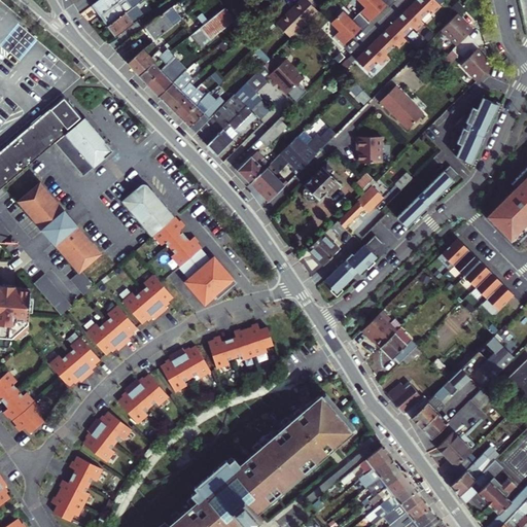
[(96,0),(90,5),(112,35),(142,15),(138,11),(133,13),(130,7),(135,3),(133,0),(96,0)]
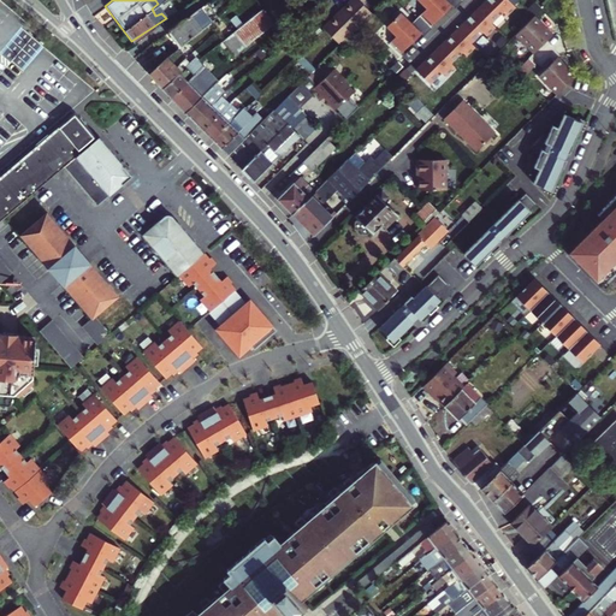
[(373,13),(360,0),(350,0),(324,27),(341,43),(373,13)]
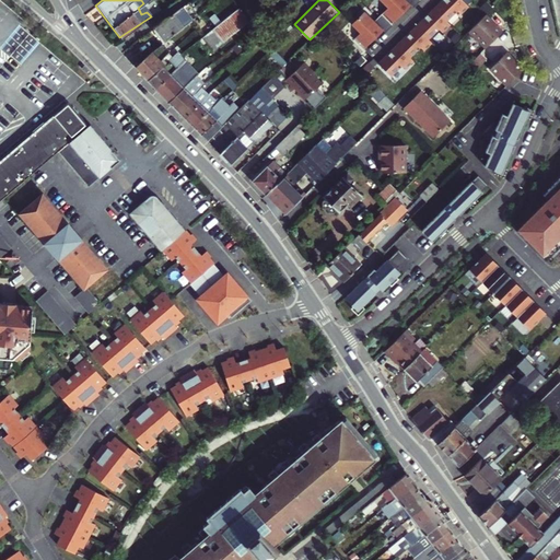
[(378,0),(387,9),(382,14),(391,24),(404,12),(410,6),(404,0),(378,0)]
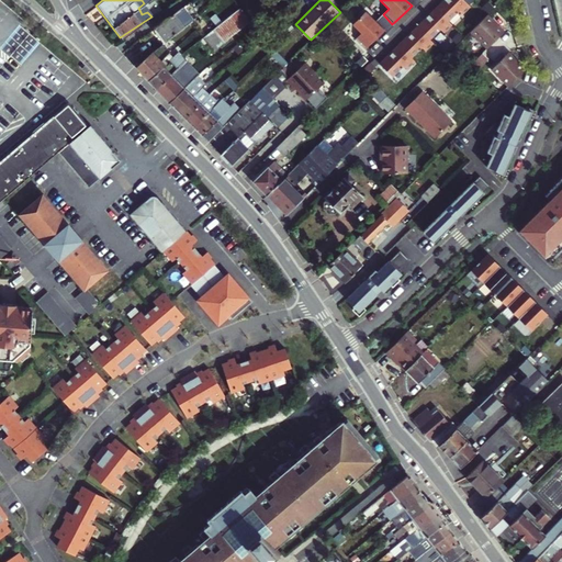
[(420,0),(405,0),(412,6),(405,12),(406,13),(413,7),(414,8),(422,1),(420,0)]
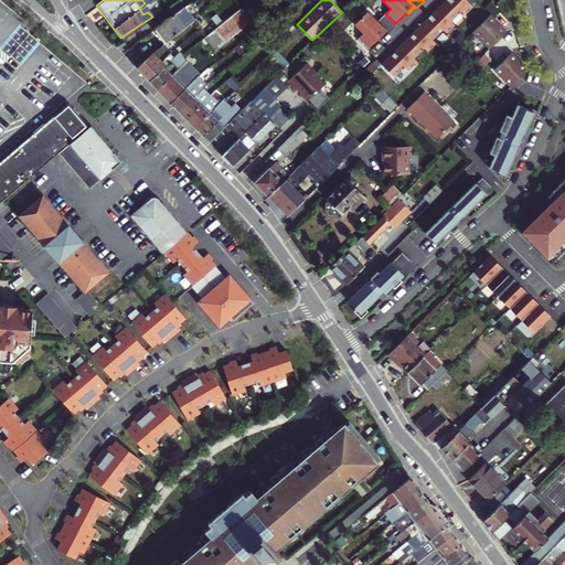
[(466,0),(446,0),(437,10),(454,28),(473,8),(466,0)]
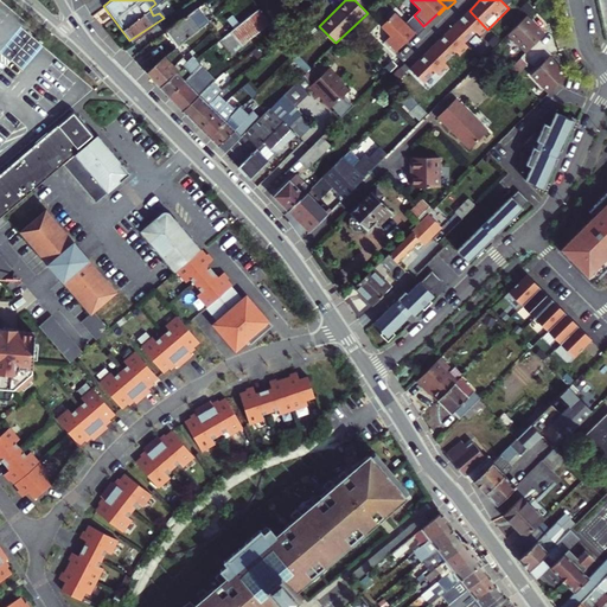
[(257,7),(270,23),(278,16),(266,1),(257,7)]
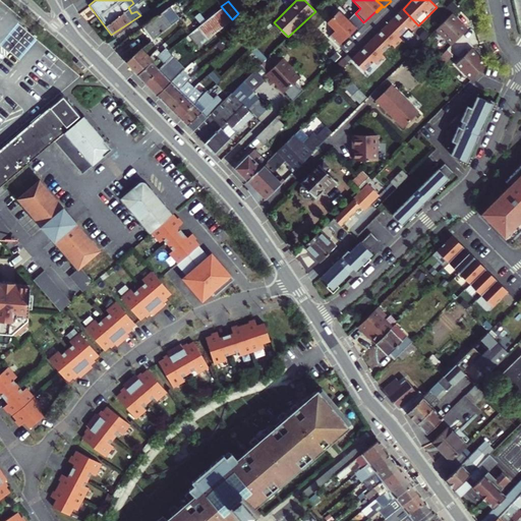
[(232,19),(221,6),(204,19),(198,23),(187,32),(198,46),(232,19)]
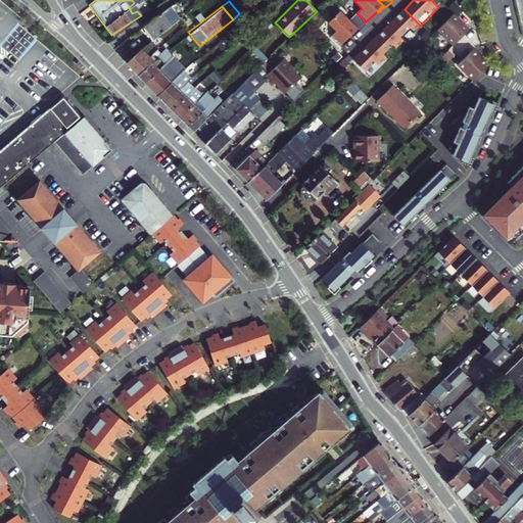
[(169,7),(145,25),(154,38),(179,20),(169,7)]
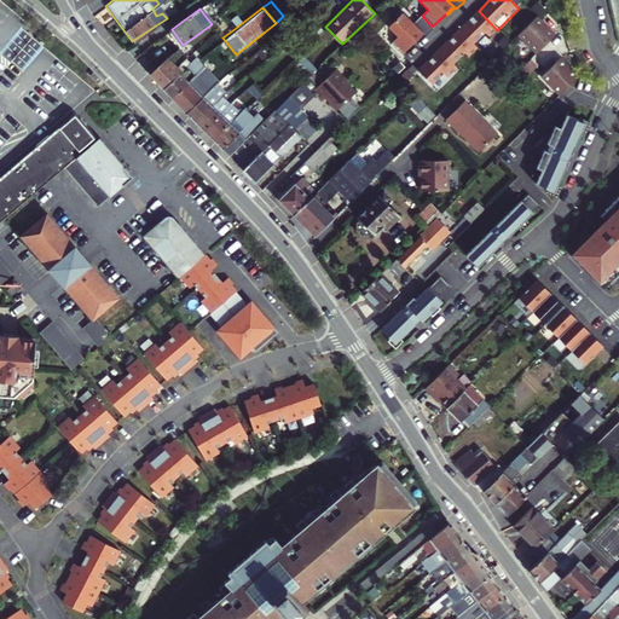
[(479,11),(460,30),(478,48),(497,30),(479,11)]
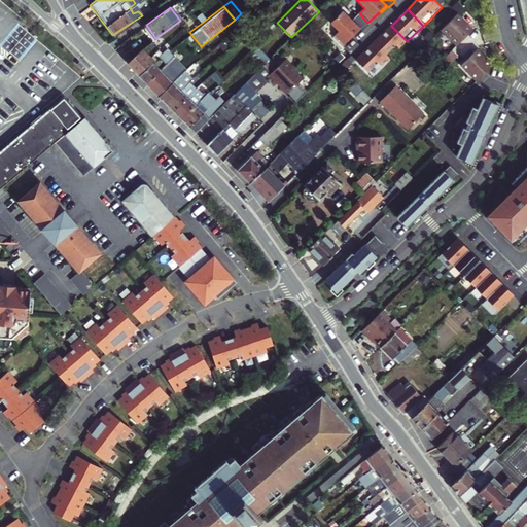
[(342,11),(330,24),(339,31),(332,37),(342,46),(354,34),(359,29),(352,21),(342,11)]
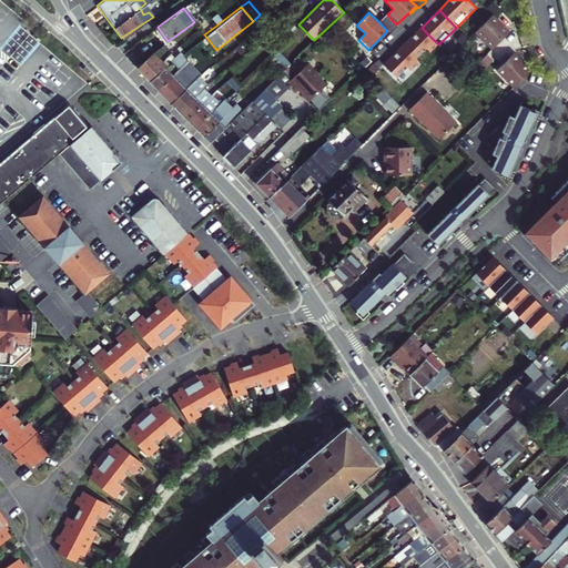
[(211,18),(216,26),(222,21),(216,13),(211,18)]
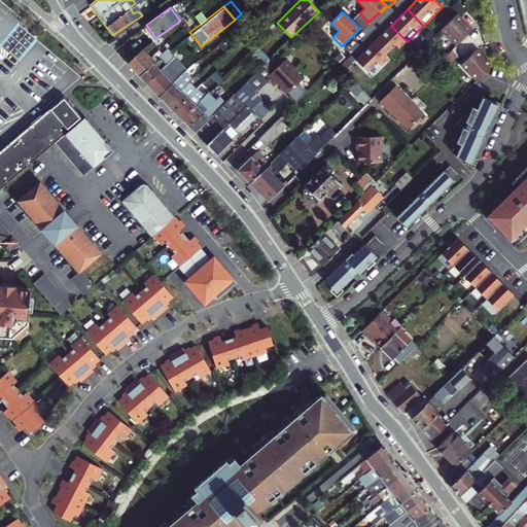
[(367,23),(359,13),(352,21),(359,29),(354,34),(355,36),(367,23)]
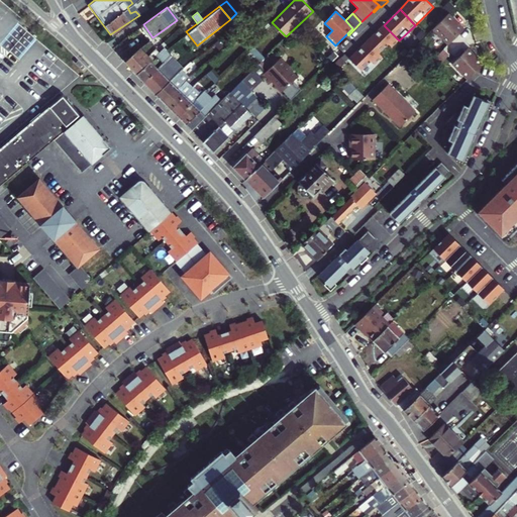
[(461,29),(446,14),(432,28),(447,43),(461,29)]
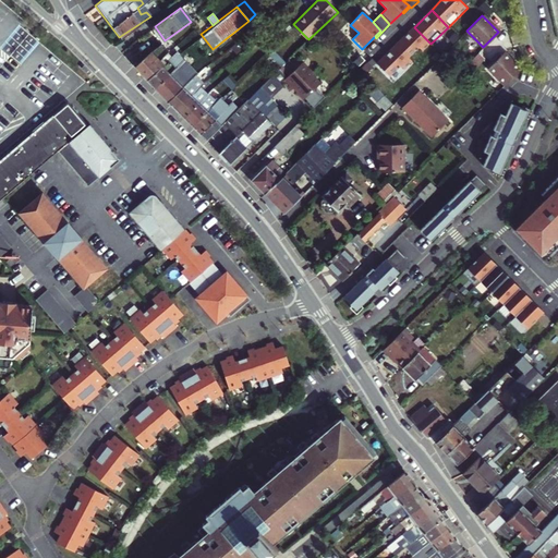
[(268,16),(258,22),(265,32),(275,26),(268,16)]
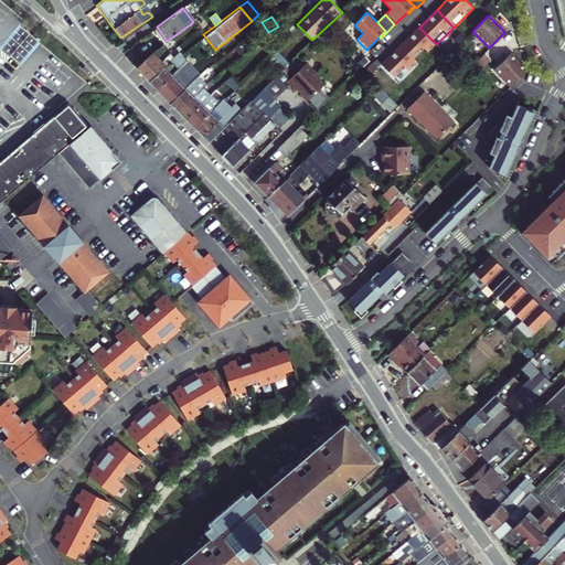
[(419,28),(401,45),(416,63),(436,44),(419,28)]
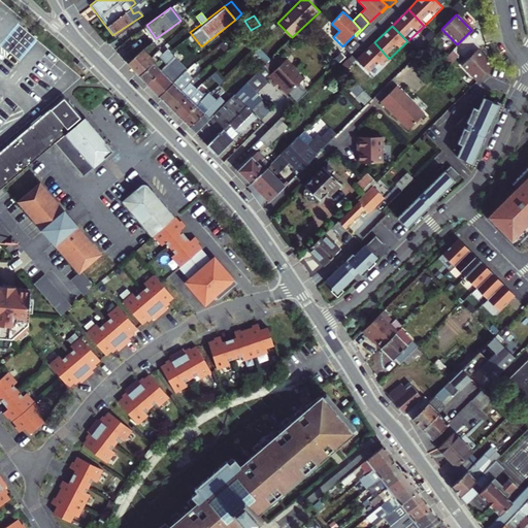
[(389,59),(374,42),(356,60),(371,76),(389,59)]
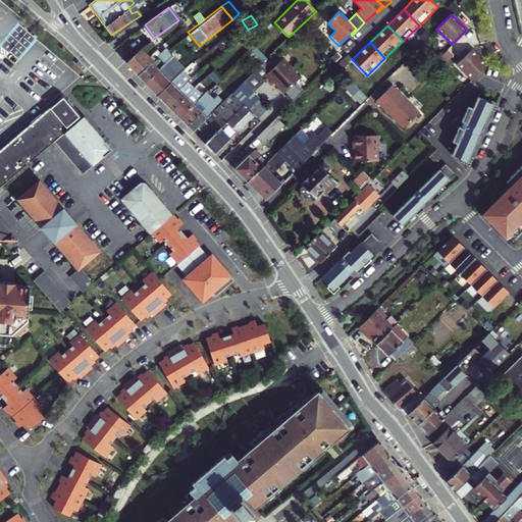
[(264,57),(253,47),(249,51),(260,61),(264,57)]
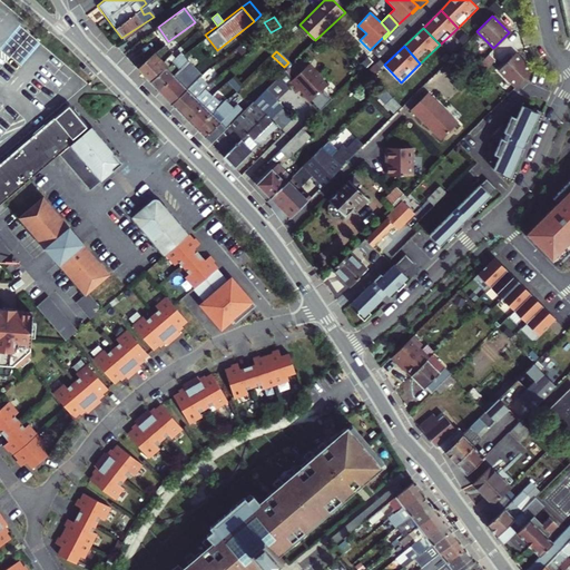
[(135,66),(231,167),(273,128),(265,120),(276,108),(274,105),(286,94),(284,91),(290,85),(297,92),(301,91),(310,100),(312,98),(321,107),(331,97),(322,88),(327,82),(308,65),(291,84),(284,77),(293,68),(291,64),(239,112),(233,107),(229,110),(223,104),(224,100),(215,91),(210,97),(203,90),(207,86),(197,76),(199,74),(182,52),(168,64),(165,60),(161,62),(153,53),(135,66)]
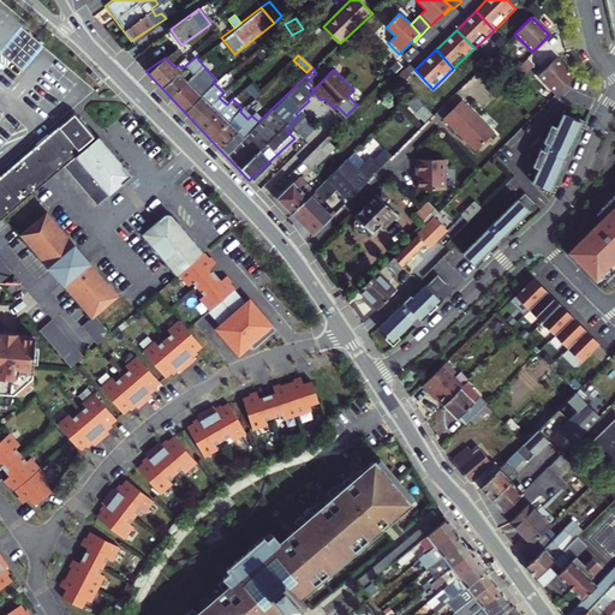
[(575,76),(556,58),(538,76),(557,94),(575,76)]
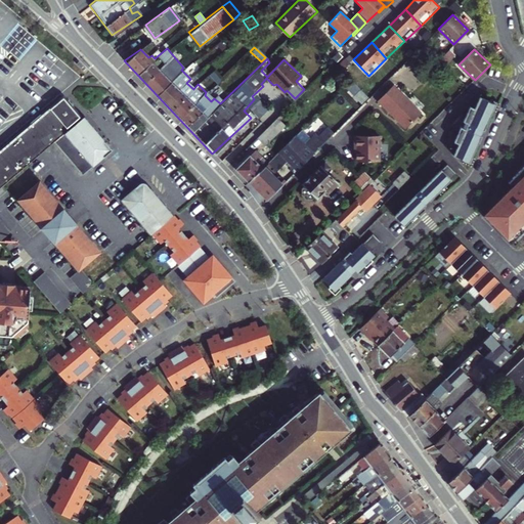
[(342,57),(338,53),(333,58),(337,62),(342,57)]
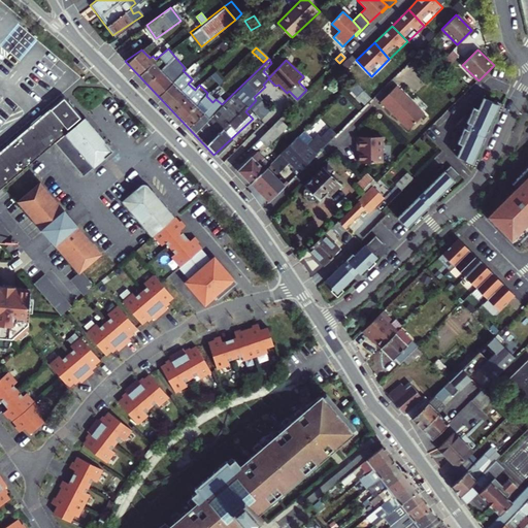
[(84,72),(87,69),(79,62),(76,65),(84,72)]
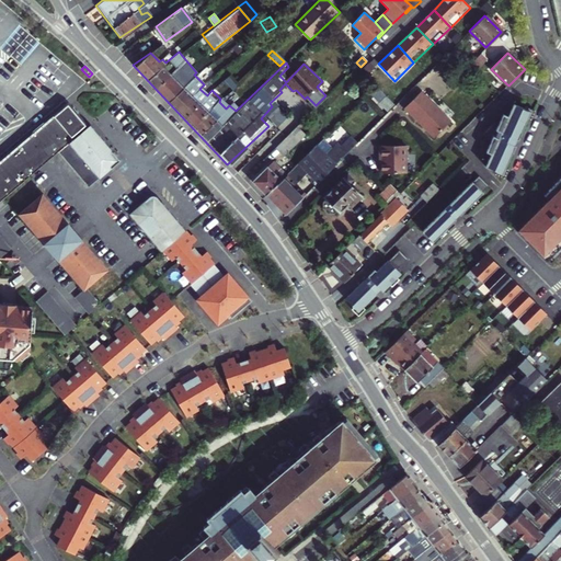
[(422,90),(404,106),(432,134),(449,117),(422,90)]
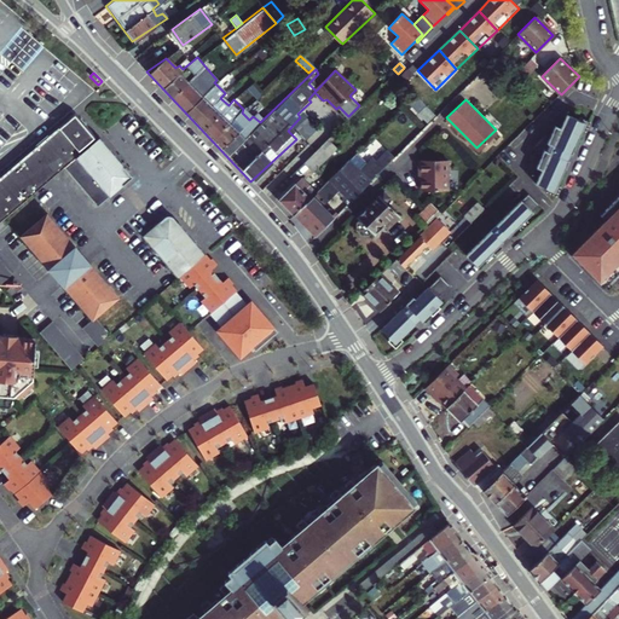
[(420,117),(428,123),(433,115),(423,109),(420,117)]
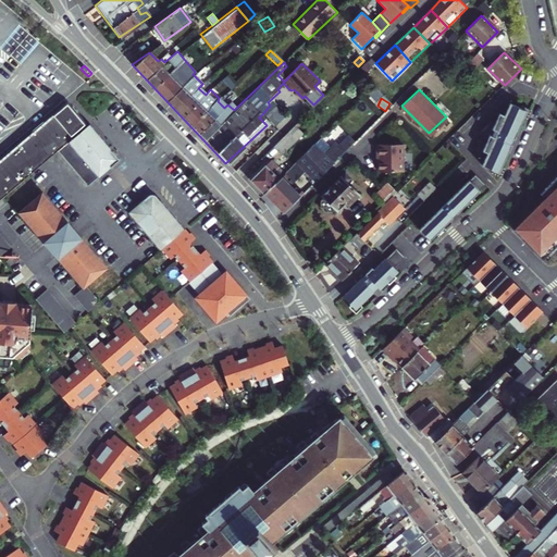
[(530,108),(509,100),(504,112),(499,122),(495,120),(485,131),(487,144),(481,163),(499,174),(530,108)]
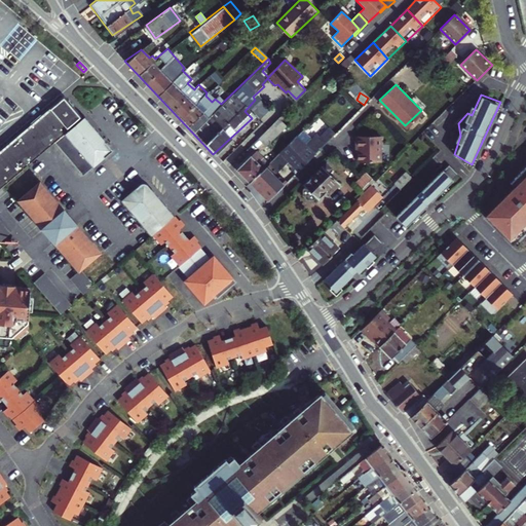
[(0,185),(52,142),(81,119),(62,97),(20,133),(0,148),(0,185)]
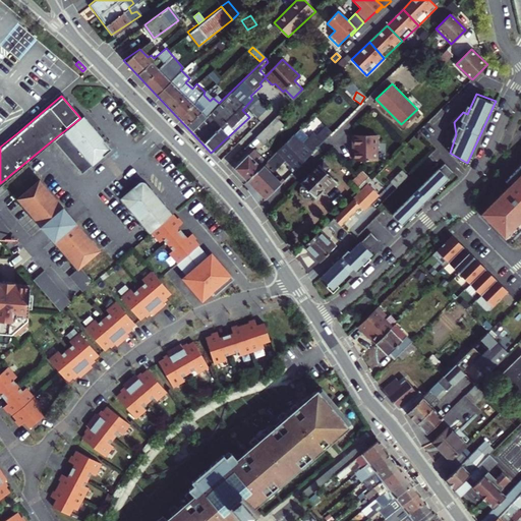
[(82,116),(80,118),(52,140),(80,175),(111,151),(108,146),(82,116)]
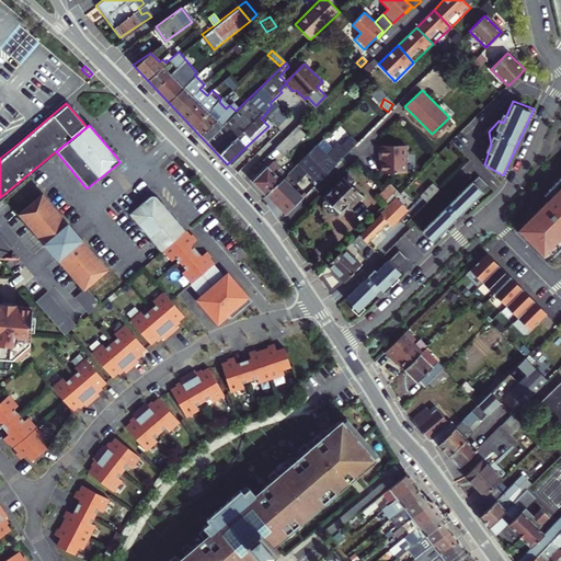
[(294,128),(272,148),(283,159),(304,138),(294,128)]
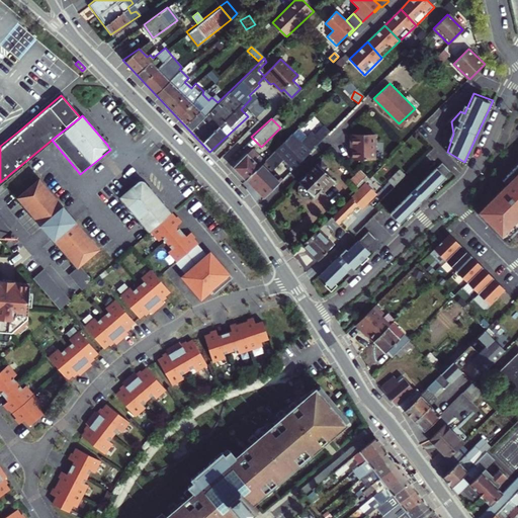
[(250,152),(233,168),(260,198),(275,182),(266,173),(280,160),(288,170),(326,134),(322,130),(303,140),(294,131),(262,162),(250,152)]
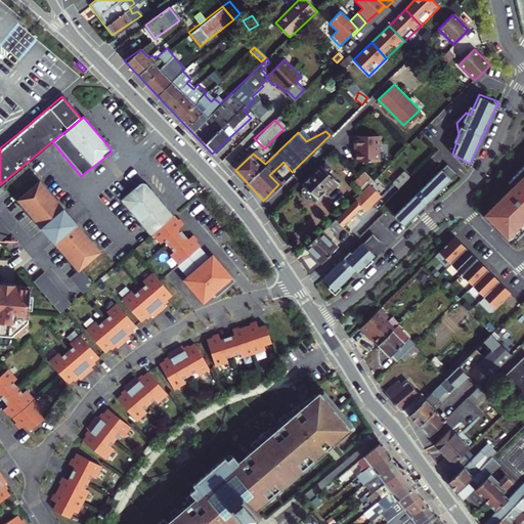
[(375,132),(347,133),(348,144),(351,144),(351,161),(377,160),(375,132)]
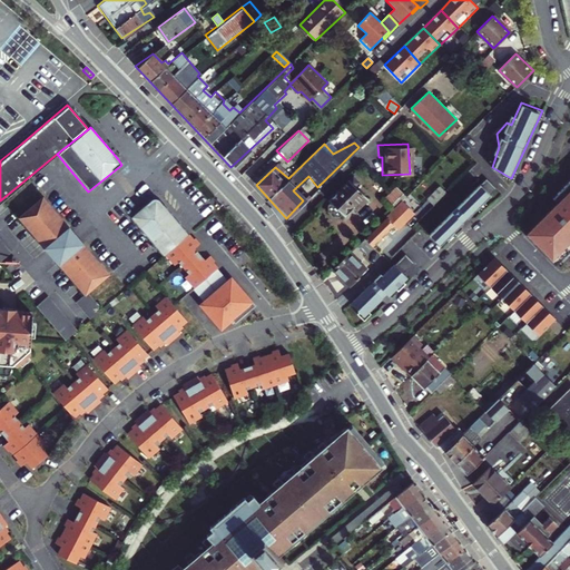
[(350,177),(328,198),(331,200),(328,204),(327,210),(334,216),(341,216),(344,213),(347,217),(357,207),(360,209),(371,198),(357,185),(361,182),(355,175),(352,179),(350,177)]
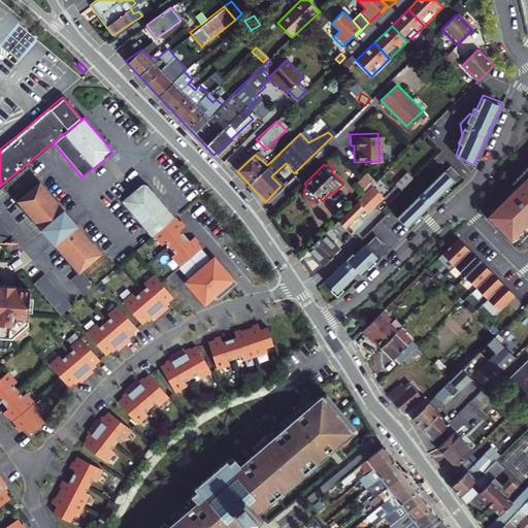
[(453,178),(441,167),(395,216),(406,227),(453,178)]
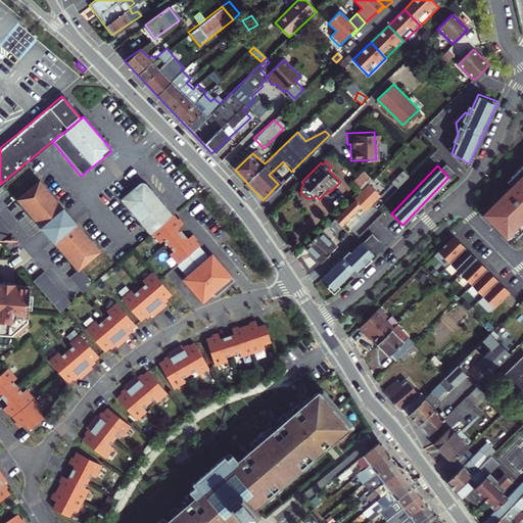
[(522,168),(522,167),(506,183),(510,188),(481,217),(512,247),(522,236),(522,168)]
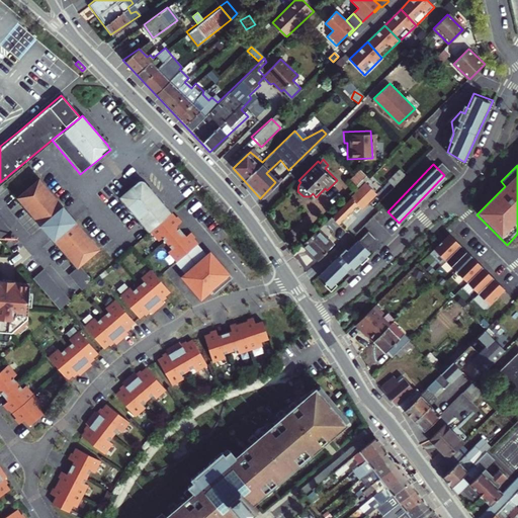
[(398,167),(384,180),(392,187),(405,174),(398,167)]
